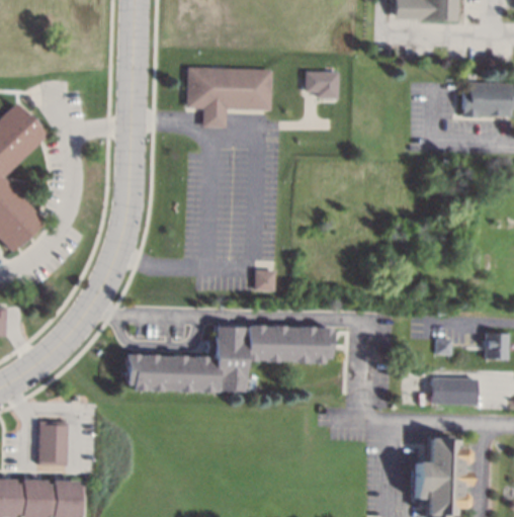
[(458,0),(458,21),(421,20),(395,19),(395,0),(458,0)]
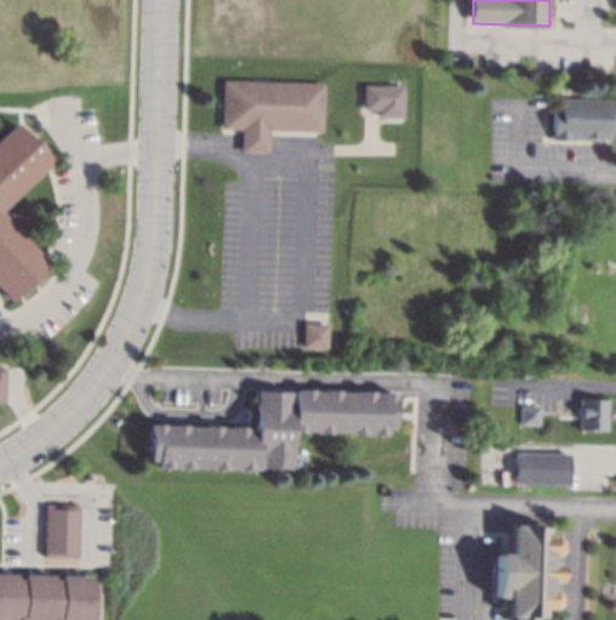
[(328,85),(325,132),(272,130),(272,136),(272,154),(244,153),(245,135),(245,130),(224,129),(226,81),(328,85)]
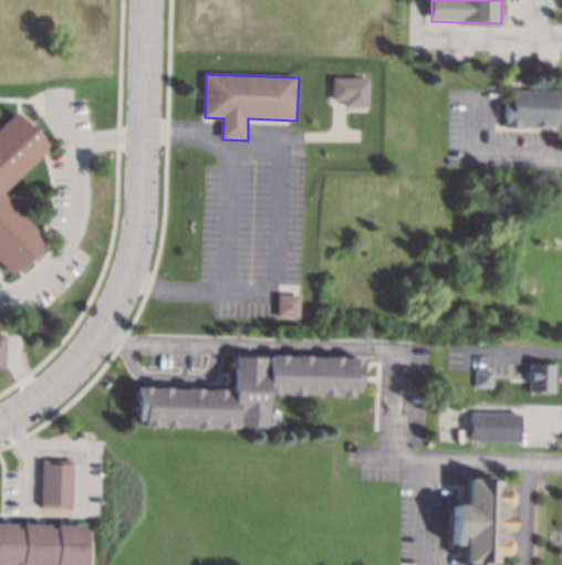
[(334,79),(371,80),(370,112),(350,111),(350,100),(334,100),(334,79)]
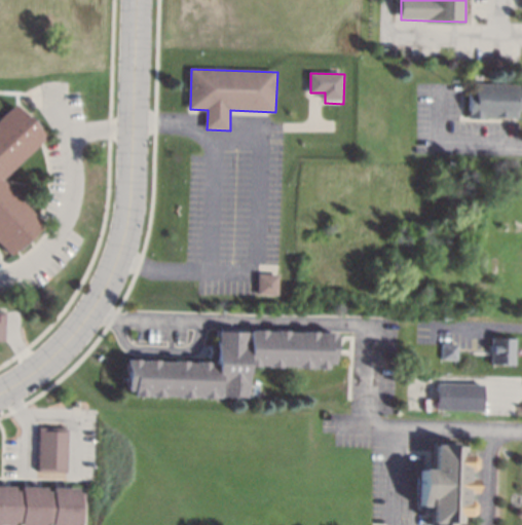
[(517,85),(517,86),(521,86),(521,111),(520,111),(520,119),(486,117),(486,119),(471,119),(472,91),(477,92),(477,83),(517,85)]
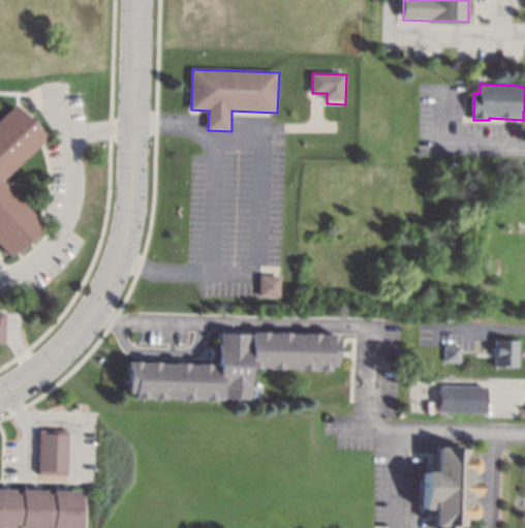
[(0,118),(14,104),(27,119),(29,117),(41,129),(39,131),(45,138),(1,181),(42,226),(29,239),(31,242),(19,253),(17,251),(9,258),(0,248),(0,118)]
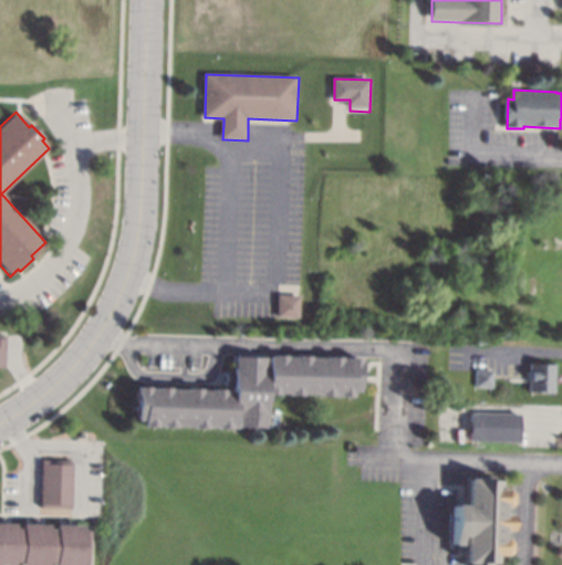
[(280,292),(299,292),(299,321),(279,320),(280,292)]
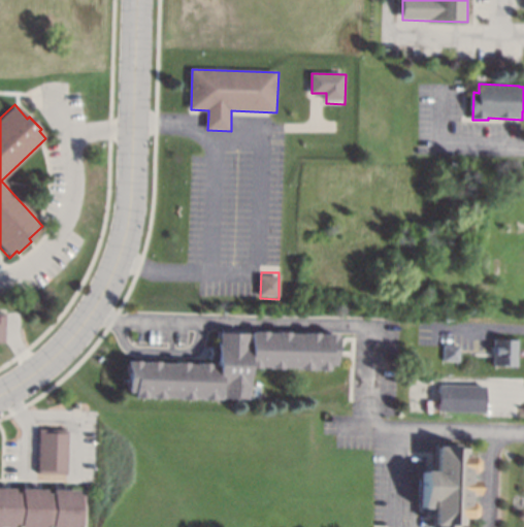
[(267,332),(267,333),(277,334),(279,333),(279,332),(290,333),(290,334),(307,335),(308,333),(319,333),(319,334),(319,335),(326,335),(326,334),(327,334),(336,335),(336,336),(338,336),(336,366),(329,365),(329,370),(317,370),(318,368),(310,368),(310,371),(300,370),(300,368),(283,367),(282,369),(270,369),(270,367),(260,366),(260,369),(250,369),(249,387),(248,399),(222,398),(223,387),(221,387),(220,400),(215,400),(204,400),(204,398),(193,398),(193,399),(182,399),(182,398),(164,397),(164,399),(153,398),(153,397),(146,397),(146,398),(135,398),(136,396),(134,396),(134,392),(128,392),(129,373),(129,363),(130,362),(140,362),(140,363),(149,363),(149,362),(159,363),(159,364),(176,365),(177,363),(188,364),(199,365),(199,364),(211,365),(218,365),(218,361),(209,360),(210,346),(219,347),(219,333),(248,334),(247,347),(251,347),(252,333),(256,333),(256,332),(256,331),(267,332)]
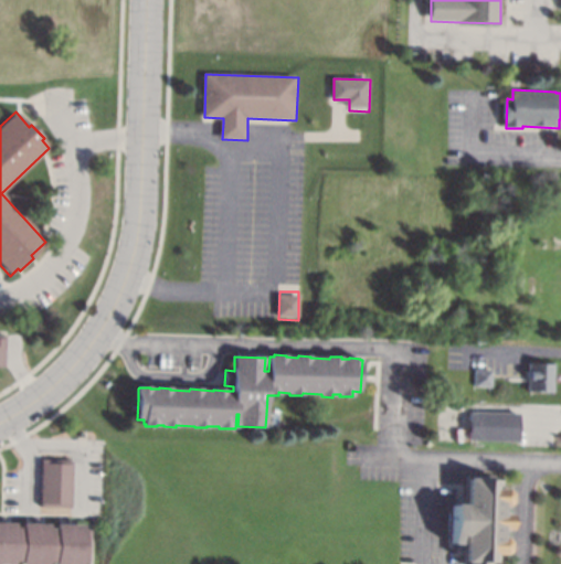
[(530,364),(558,364),(557,393),(529,392),(530,364)]
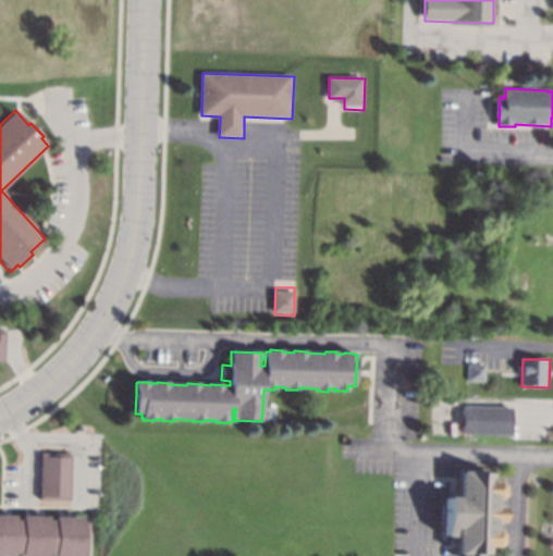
[(487,374),(487,382),(470,382),(471,367),(471,366),(487,366),(487,374)]
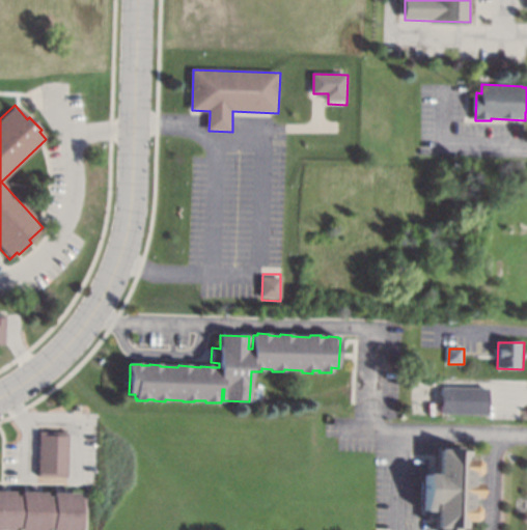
[(490,389),(489,416),(446,414),(443,414),(444,387),(490,389)]
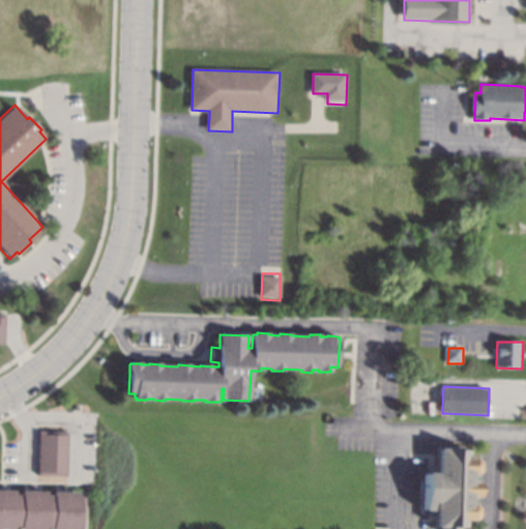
[(41,431),(69,432),(69,453),(68,476),(40,475),(39,475),(40,431),(41,431)]
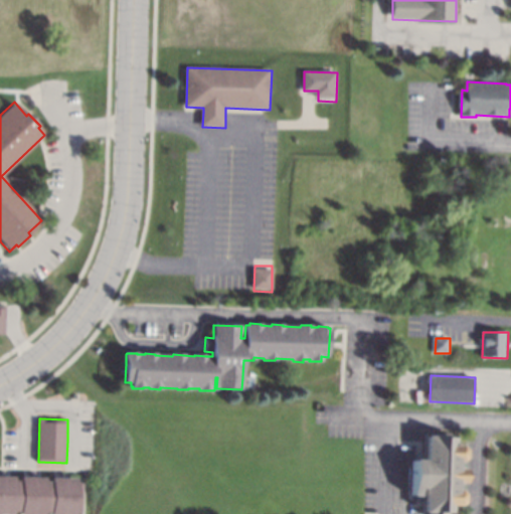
[(467,458),(463,461),(460,461),(459,469),(467,469),(467,483),(459,483),(458,491),(462,491),(466,496),(465,502),(462,505),(452,505),(452,513),(422,513),(422,509),(423,489),(418,489),(418,497),(410,497),(412,460),(426,461),(427,436),(453,437),(452,446),(463,447),(467,450),(467,458)]
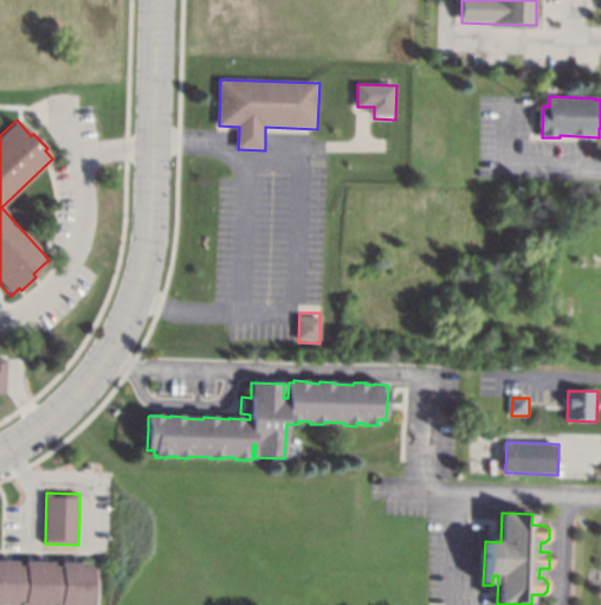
[(0,604),(0,560),(4,560),(18,561),(18,565),(26,566),(26,561),(40,562),(53,562),(53,567),(62,567),(62,562),(77,564),(90,564),(90,568),(96,568),(95,604),(89,604),(60,604),(52,604),(24,604),(25,603),(17,603),(17,604),(0,604)]
